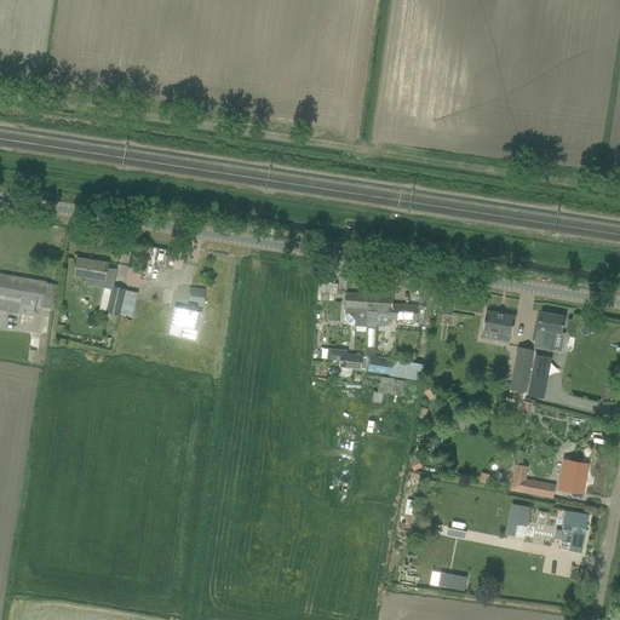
[(86,285),(104,287),(108,263),(78,258),(75,276),(87,279),(86,285)]
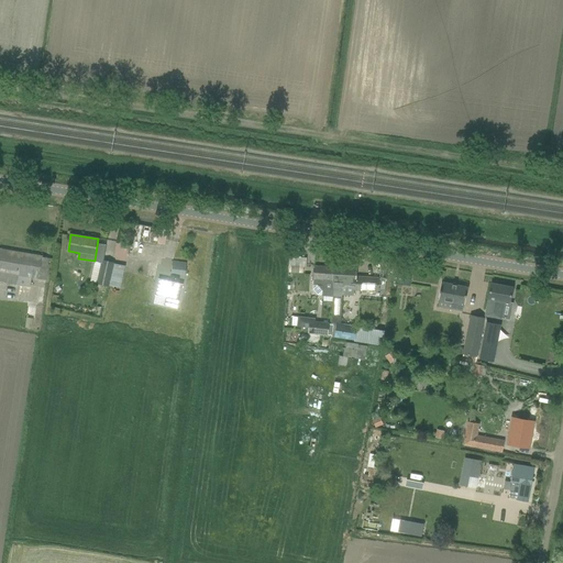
[(0,272),(12,274),(11,284),(30,287),(32,277),(39,278),(48,280),(52,258),(43,256),(0,249),(0,272)]
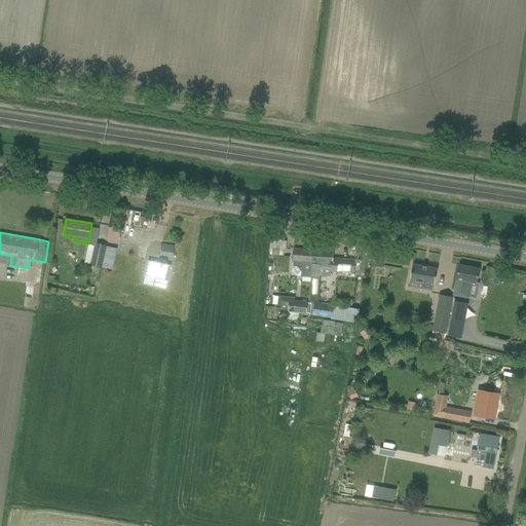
[(271,240),(270,249),(280,250),(280,241),(271,240)]
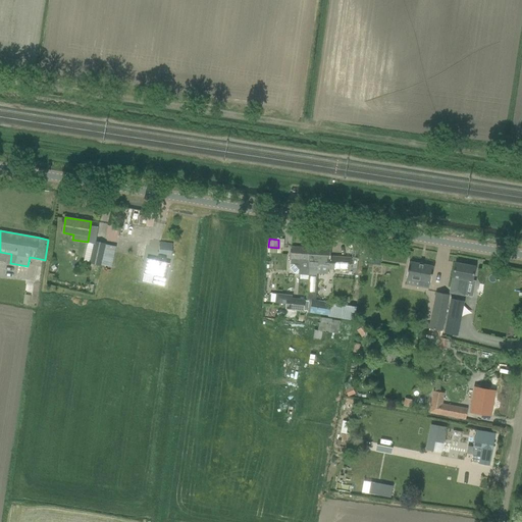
[(90,262),(111,267),(116,247),(94,243),(90,262)]
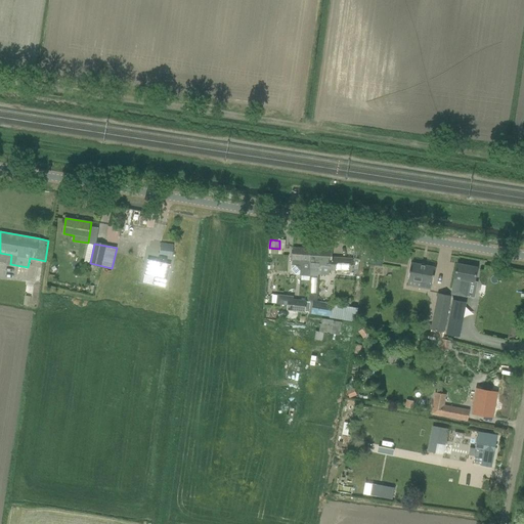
[(160,254),(173,256),(174,247),(161,245),(160,254)]
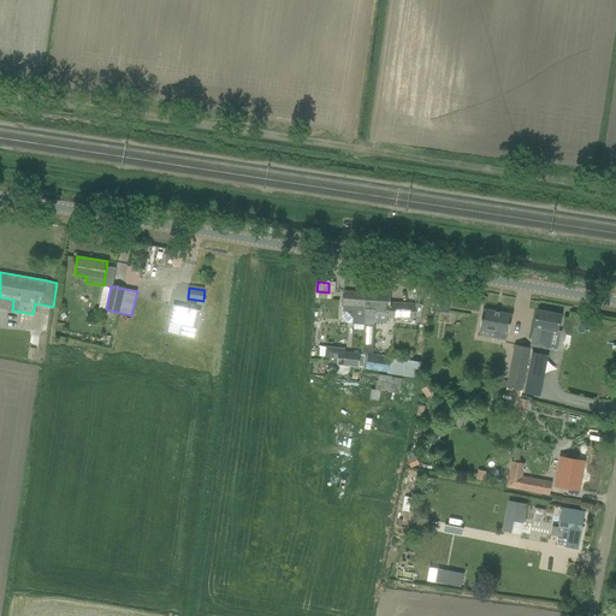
[(343,308),(343,318),(348,323),(355,324),(365,324),(366,309),(363,309),(365,292),(344,291),(343,303),(343,308)]
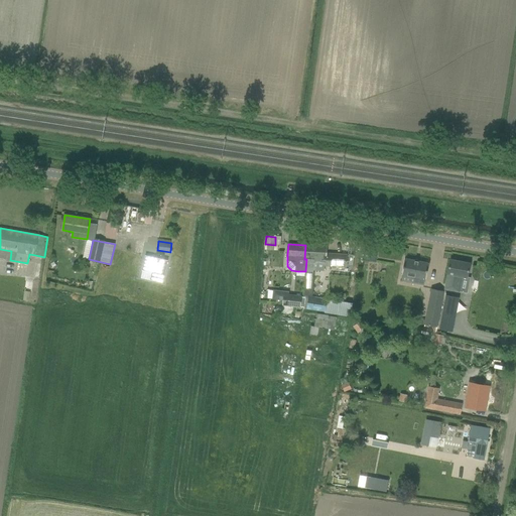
[(305,271),(313,272),(313,270),(324,271),(325,270),(325,266),(346,268),(347,254),(326,253),(326,246),(305,245),(304,259),(306,259),(305,271)]
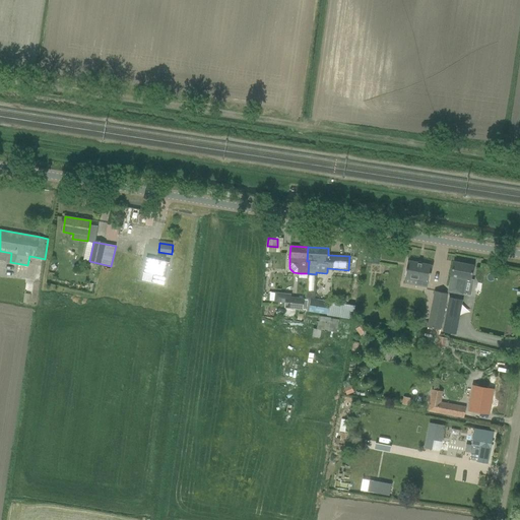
[(158,252),(157,264),(165,265),(164,277),(178,279),(180,255),(172,254),(158,252)]
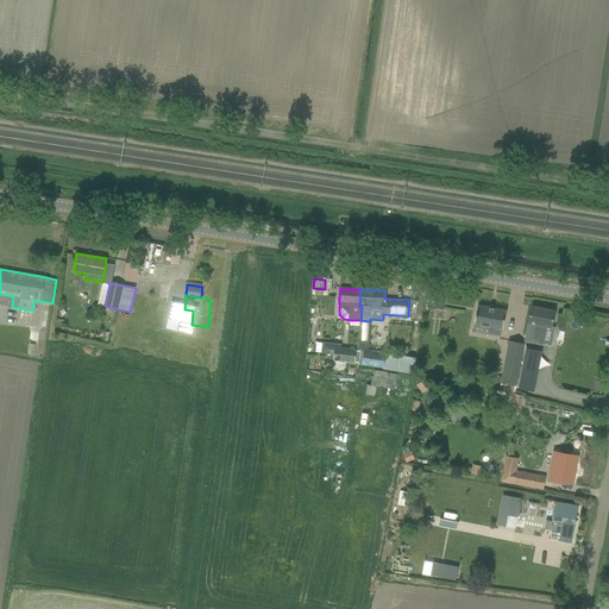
[(428,296),(427,308),(444,311),(445,299),(428,296)]
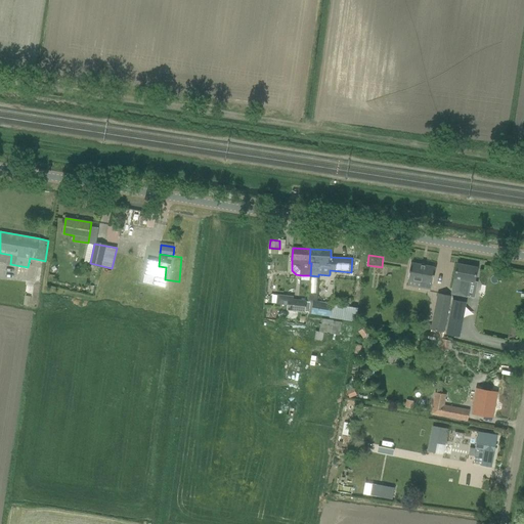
[(435,267),(410,264),(408,280),(423,282),(423,288),(431,289),(432,284),(433,284),(435,267)]
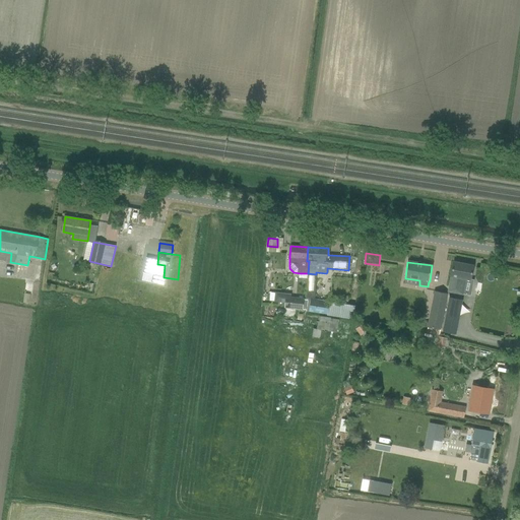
[(451,276),(448,291),(462,295),(465,279),(471,280),(473,266),(453,262),(451,276)]
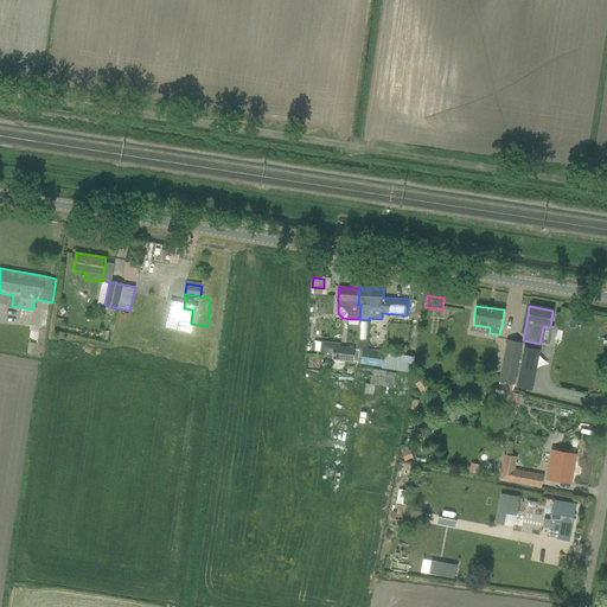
[(499,385),(513,388),(523,343),(508,339),(499,376),(496,376),(494,381),(500,382),(499,385)]
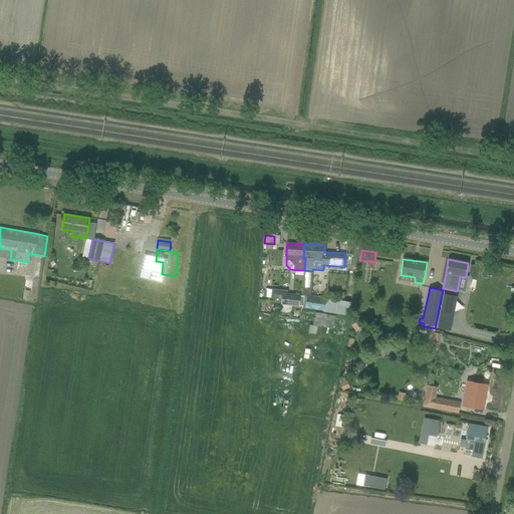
[(302,306),(303,296),(300,296),(300,294),(288,293),(288,290),(272,289),(271,298),(282,299),(282,304),(302,306)]
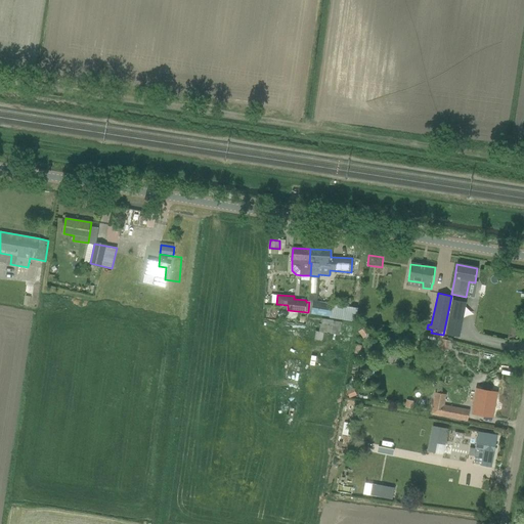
[(308,312),(330,316),(332,304),(313,301),(309,300),(309,302),(308,312)]
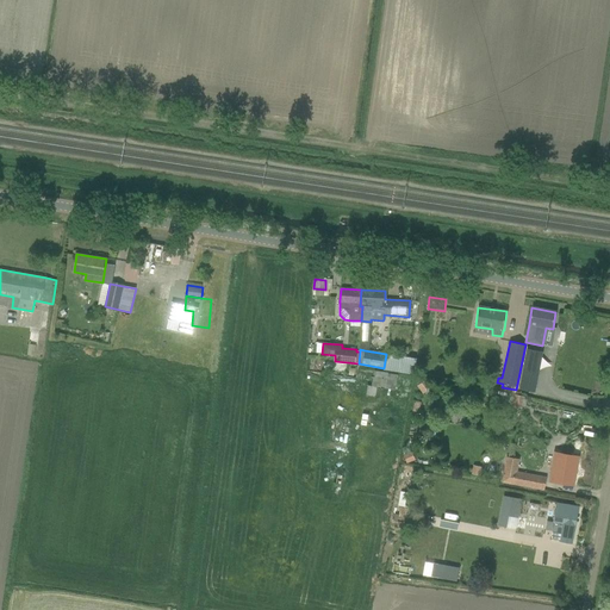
[(536,368),(535,352),(524,353),(526,368),(536,368)]
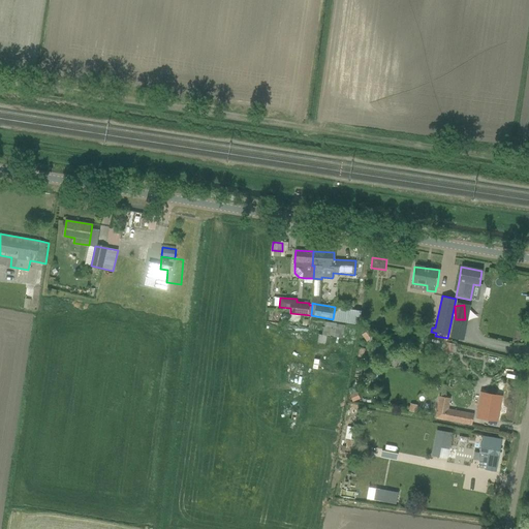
[(344,336),(345,322),(323,322),(323,334),(319,334),(319,342),(327,342),(328,336),(344,336)]
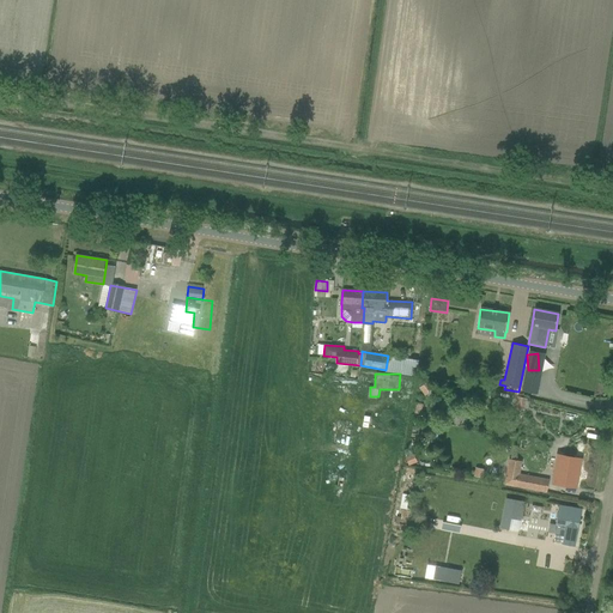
[(428,382),(420,387),(425,394),(432,390),(428,382)]
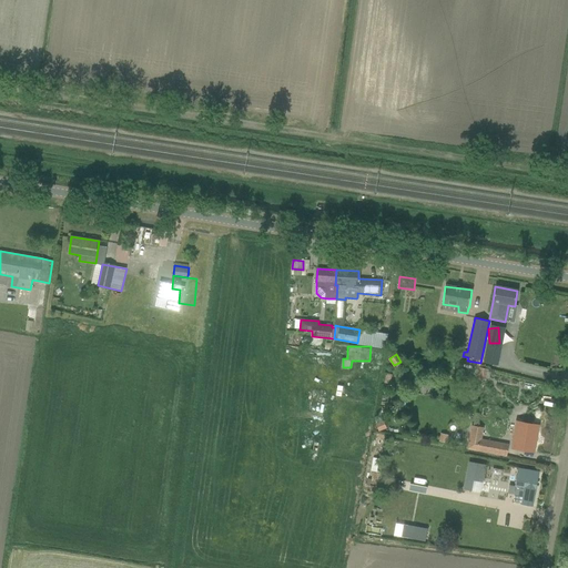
[(478,367),(476,378),(486,381),(488,369),(478,367)]
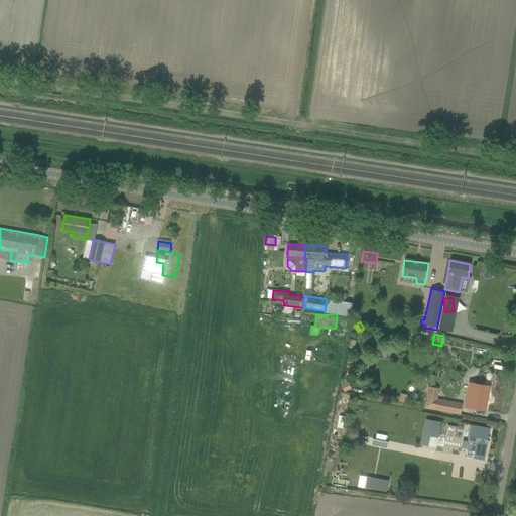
[(348,382),(341,385),(344,392),(351,389),(348,382)]
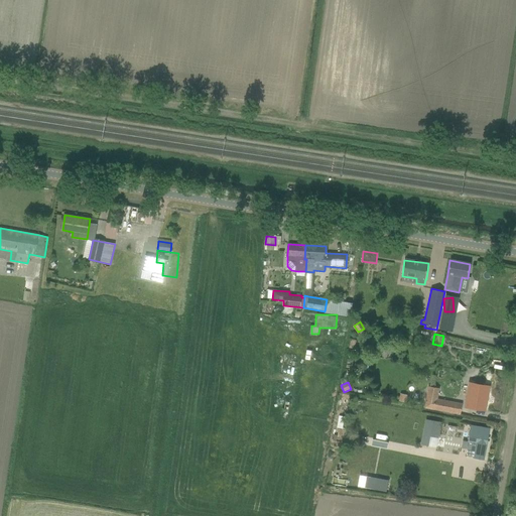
[(470,384),(466,406),(474,408),(484,410),(488,387),(478,386),(470,384)]
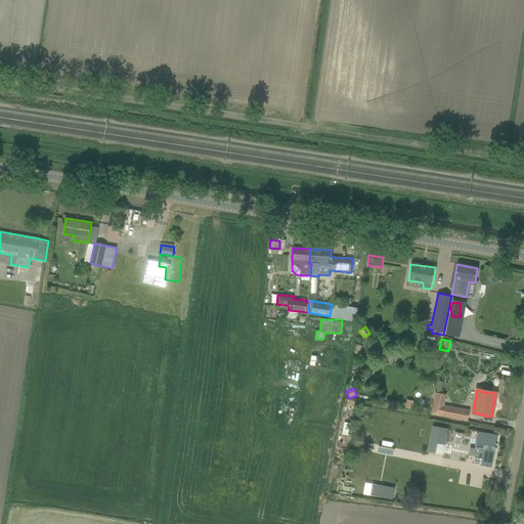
[(441,416),(467,421),(469,410),(443,406),(445,395),(435,393),(431,415),(436,416),(436,413),(441,415),(441,416)]
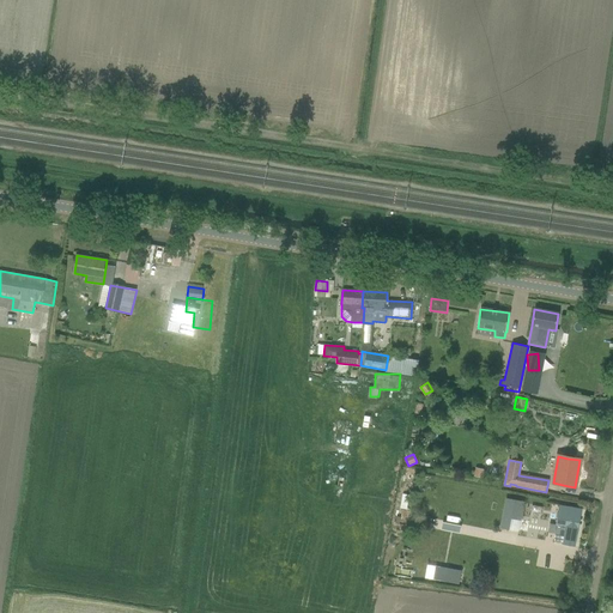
[(475,467),(474,477),(483,478),(484,469),(475,467)]
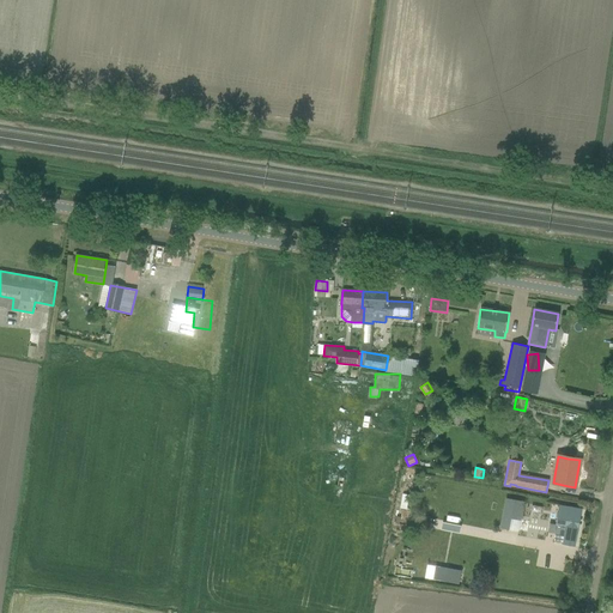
[(499,528),(509,530),(513,511),(522,514),(525,503),(505,498),(499,528)]
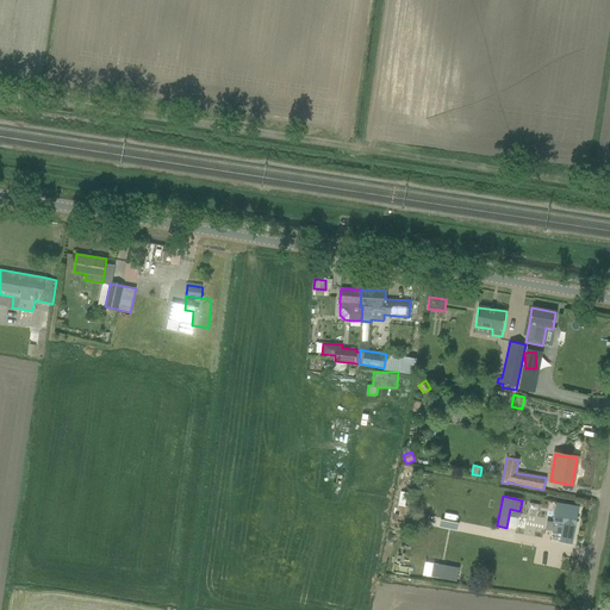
[(565,540),(571,541),(574,520),(578,503),(559,500),(555,516),(570,518),(568,522),(567,521),(565,540)]
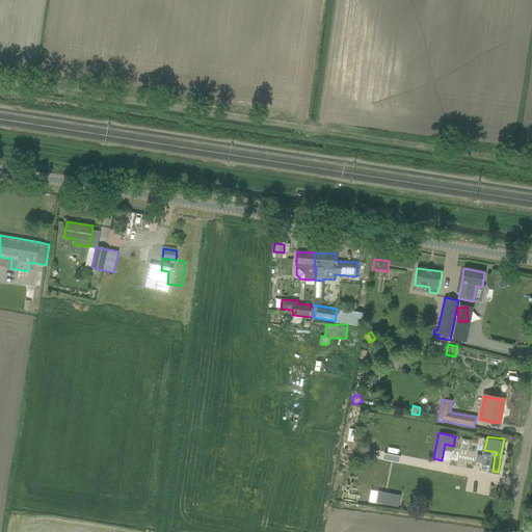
[(376,503),(398,507),(400,496),(378,491),(376,503)]
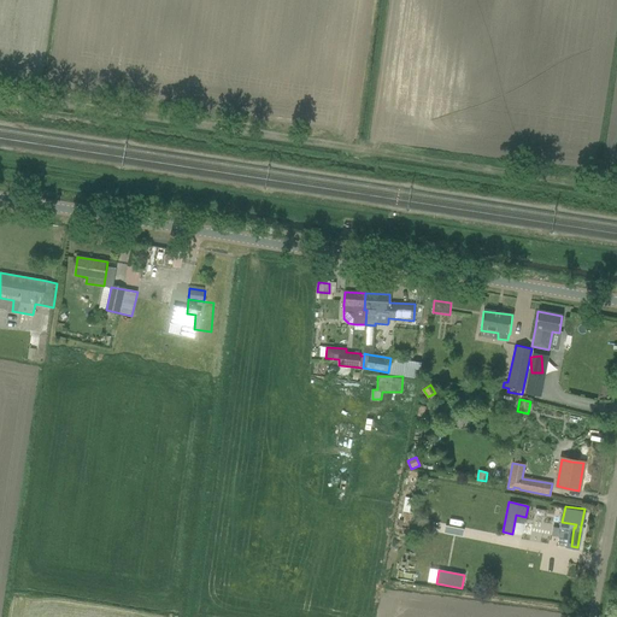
All buildings are outlined.
